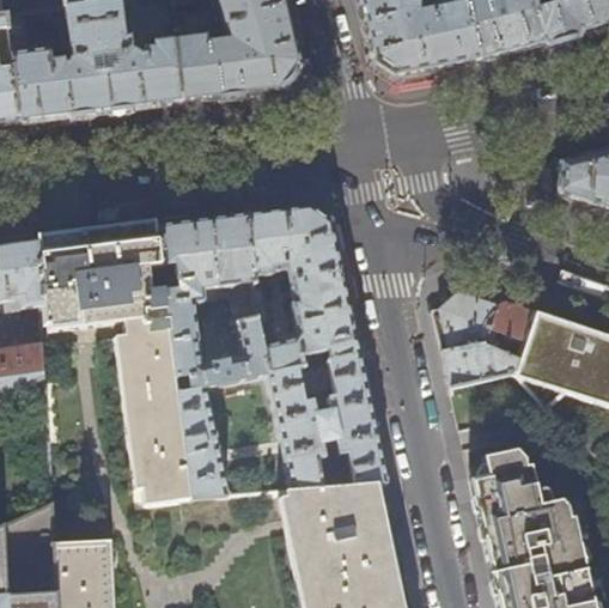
[(64,0),(65,7),(108,1),(108,0),(0,0),(0,14),(1,16),(0,2),(0,0),(64,0)]
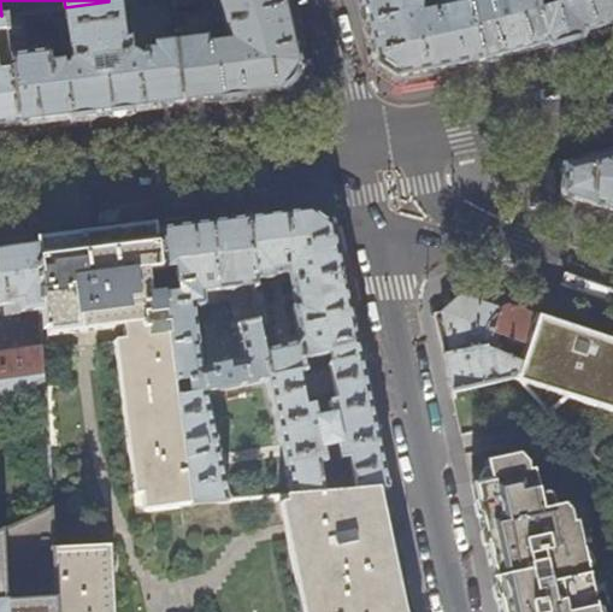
[(108,1),(65,7),(72,54),(69,60),(65,60),(65,56),(52,57),(51,46),(19,51),(18,43),(12,43),(13,65),(21,122),(129,109),(183,101),(176,36),(155,37),(155,43),(146,45),(146,51),(141,51),(135,46),(134,34),(128,34),(124,0),(108,1)]
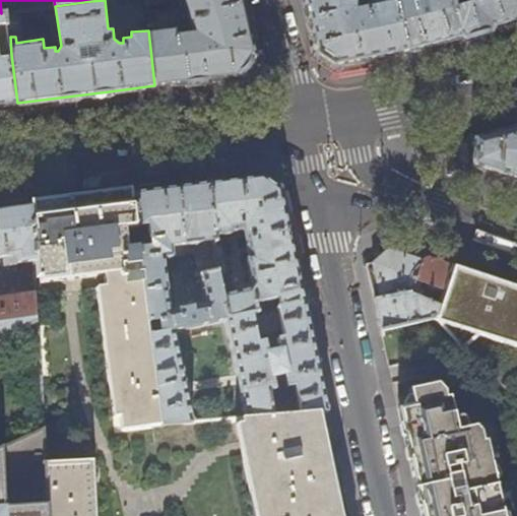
[(185,0),(194,30),(186,31),(182,15),(171,16),(173,26),(148,30),(154,85),(196,80),(239,75),(257,56),(243,0),(185,0)]
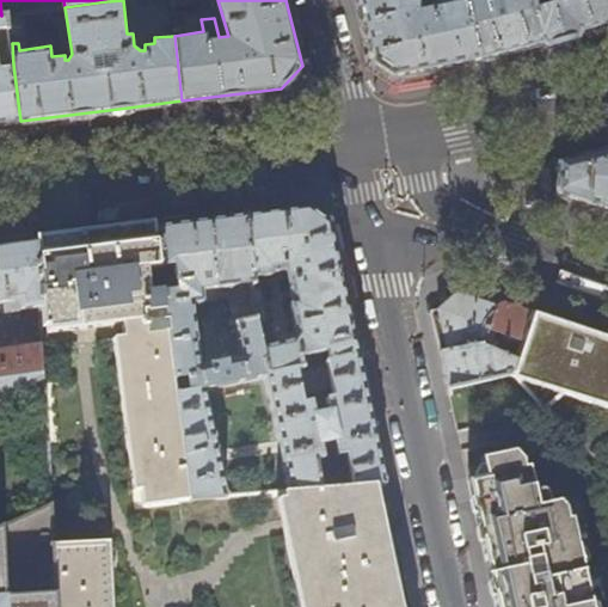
[(480,57),(467,0),(430,0),(429,4),(430,8),(422,10),(421,0),(358,0),(364,23),(374,56),(399,73),(437,66),(480,57)]
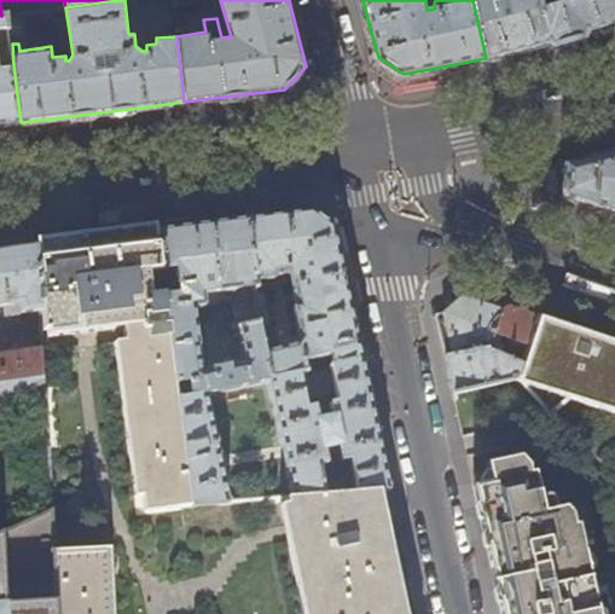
[(473,0),(486,58),(569,36),(614,21),(614,0),(473,0)]
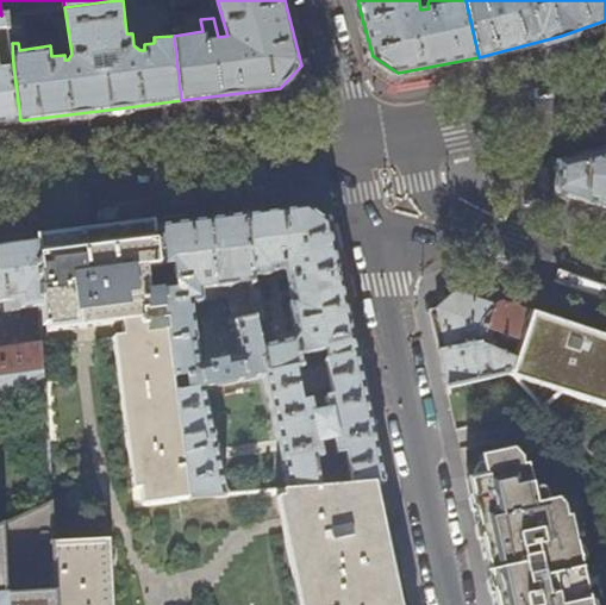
[(1,16),(0,14),(0,123),(20,120),(13,64),(2,67),(0,64),(0,30),(10,29),(8,14),(1,16)]
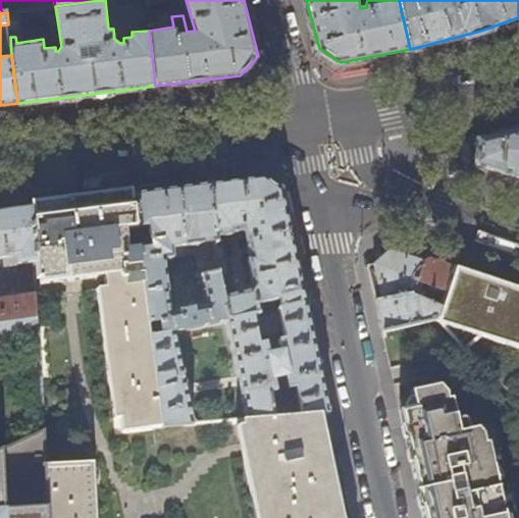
[(518,125),(478,138),(477,162),(518,176),(518,125)]
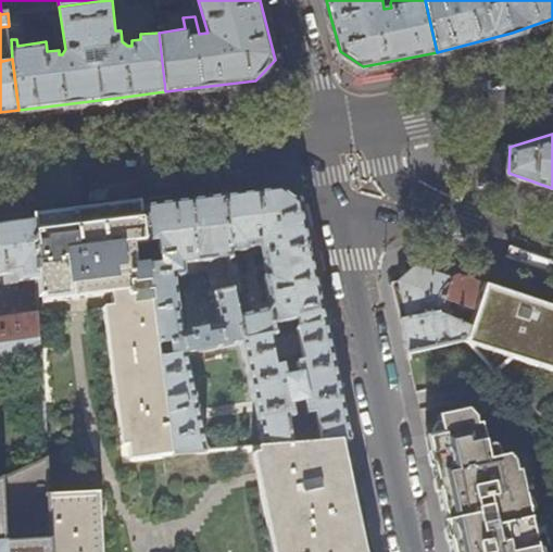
[(508,173),(510,147),(494,148),(493,171),(508,173)]
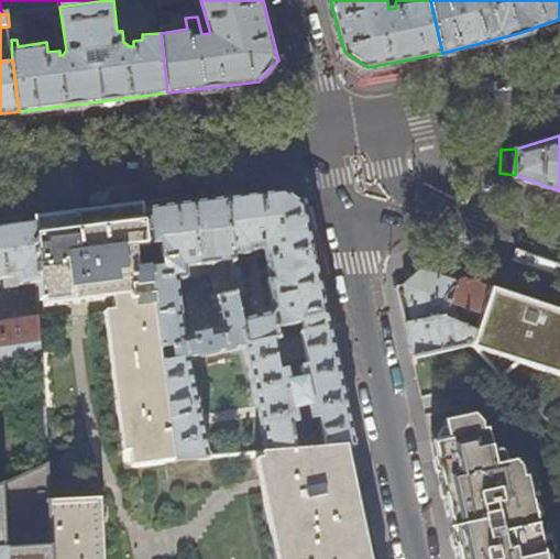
[(318,260),(306,205),(283,188),(253,193),(228,196),(238,265),(232,266),(233,272),(238,293),(251,291),(244,249),(251,248),(251,245),(265,243),(272,275),(268,275),(274,303),(270,310),(242,316),(246,341),(332,325),(318,260)]
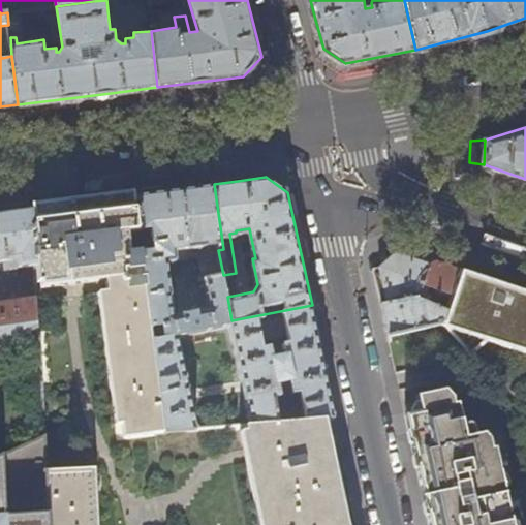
[(223,249),(214,184),(174,189),(136,193),(155,337),(179,332),(229,321),(231,320),(227,297),(223,275),(219,255),(202,258),(209,305),(175,311),(167,259),(187,256),(187,252),(191,252),(191,246),(216,243),(217,250),(218,250),(223,249)]
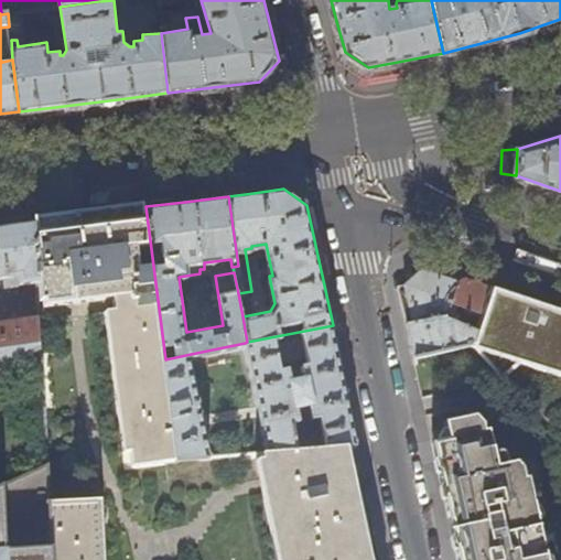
[(165,359),(146,206),(95,213),(77,215),(34,221),(38,264),(39,279),(40,298),(84,292),(114,288),(116,308),(114,308),(135,462),(179,458),(179,455),(165,359)]
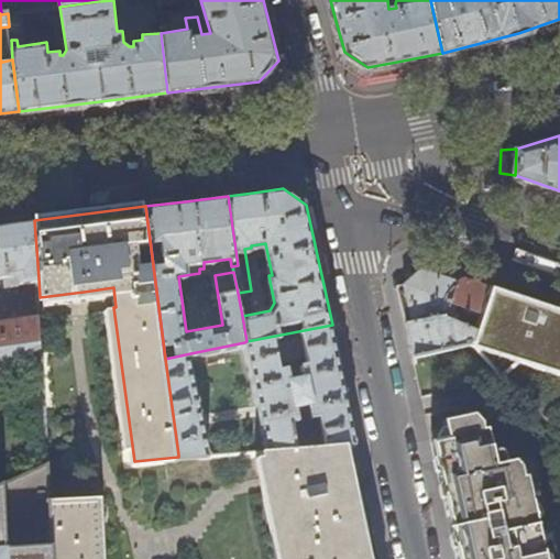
[(37,263),(34,220),(0,225),(0,274),(3,274),(4,282),(39,278),(37,263)]
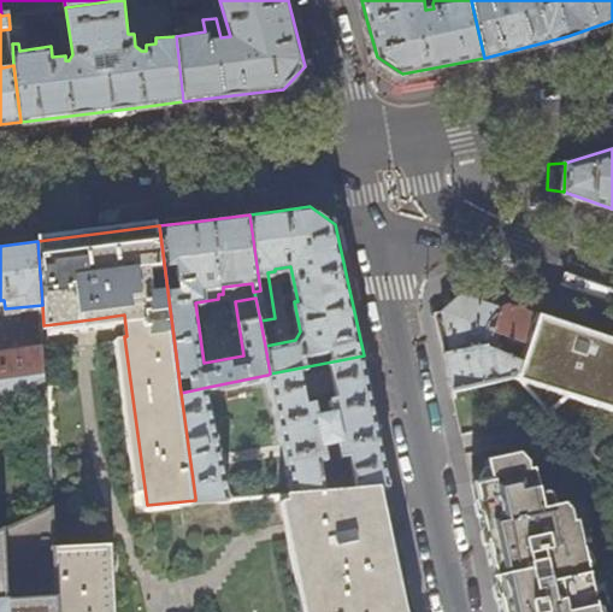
[(526,351),(541,310),(511,300),(507,302),(504,305),(464,290),(444,309),(437,309),(446,346),(454,387),(518,374),(526,351)]
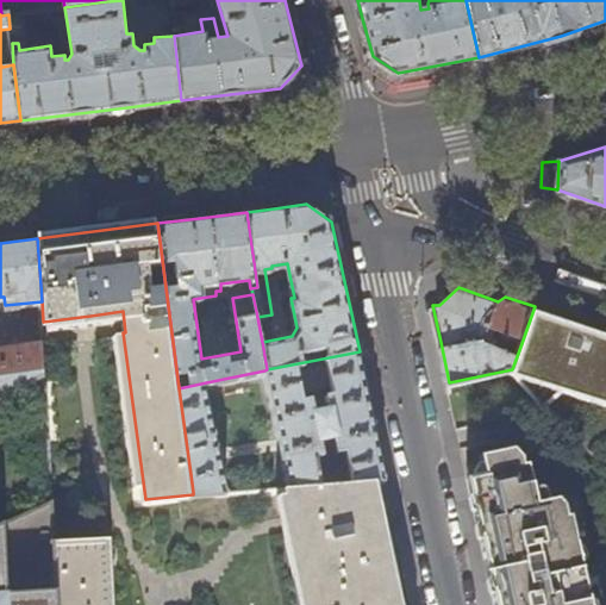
[(605,330),(535,306),(520,347),(512,369),(544,406),(563,390),(605,401),(605,330)]
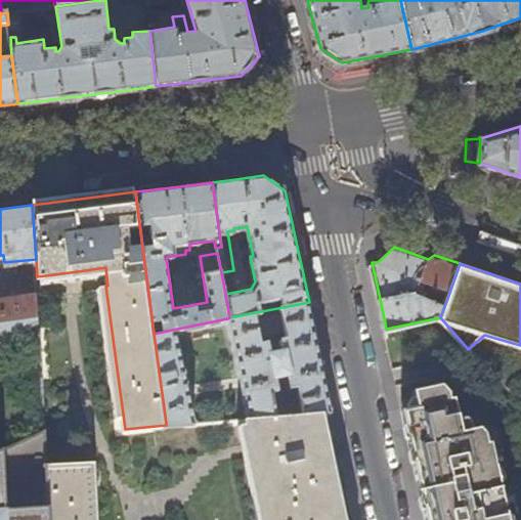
[(0,339),(39,320),(38,293),(0,298),(0,339)]
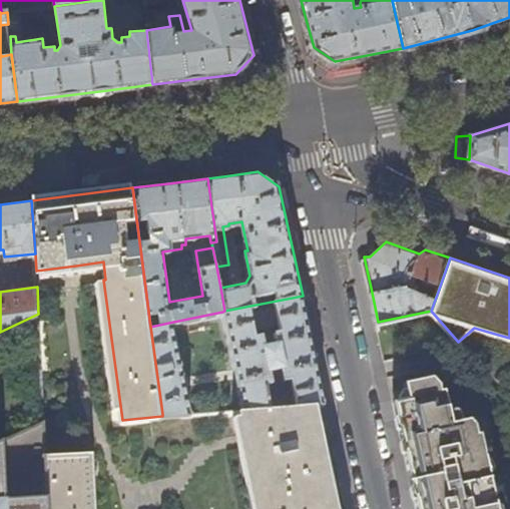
[(292,378),(298,404),(310,403),(326,402),(313,345),(303,296),(224,311),(222,312),(244,408),(272,406),(267,384),(273,382),(271,369),(284,366),(285,373),(280,374),(281,380),(292,378)]
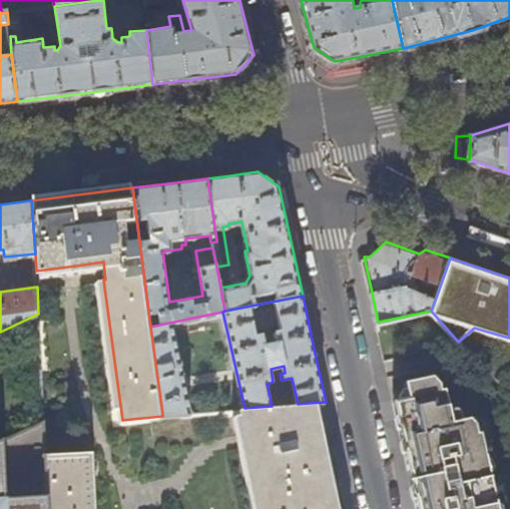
[(192,412),(173,322),(150,327),(162,414),(192,412)]
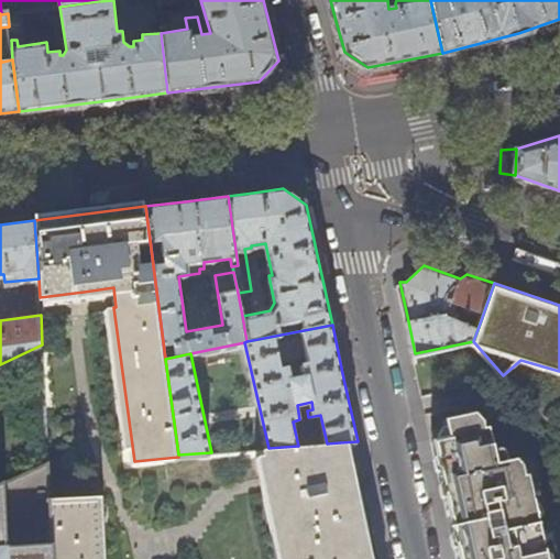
[(547,558),(529,475),(526,475),(524,464),(518,459),(498,463),(486,420),(478,412),(447,419),(451,436),(434,439),(440,467),(460,558),(547,558)]
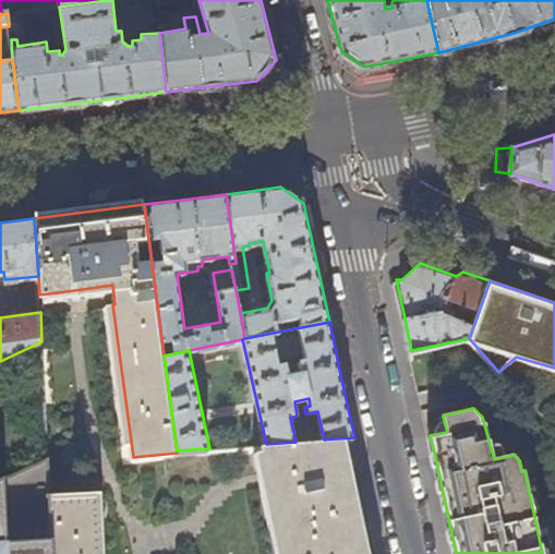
[(362,553),(345,473),(337,438),(324,440),(296,442),(266,444),(260,444),(266,473),(284,553),(362,553)]
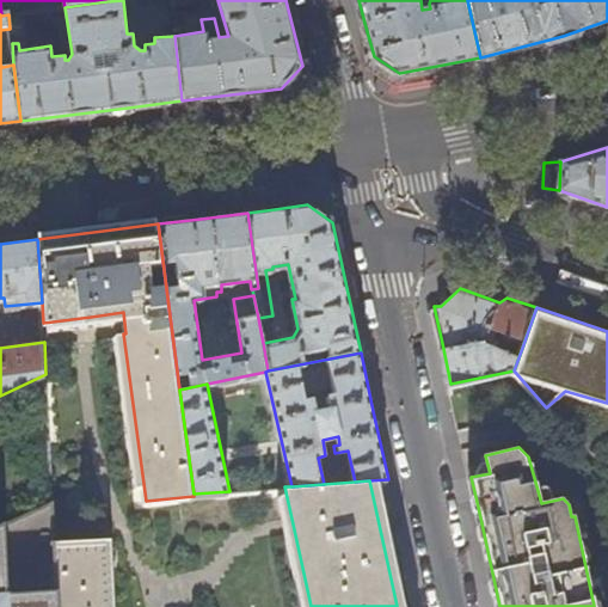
[(57,606),(55,541),(53,498),(0,523),(0,606),(57,606)]
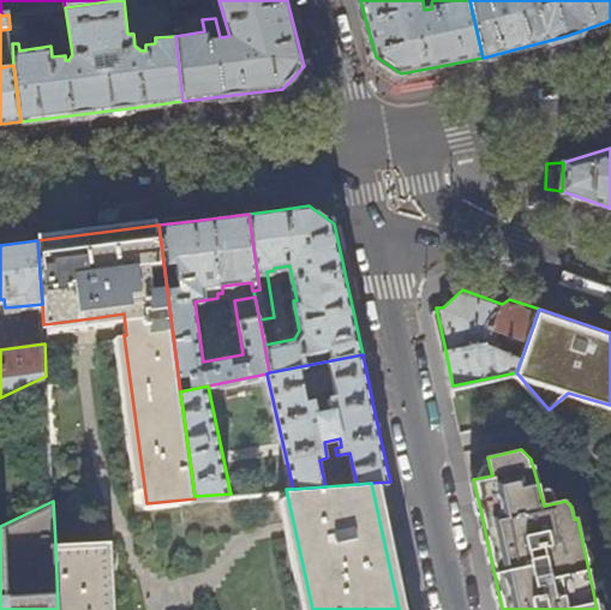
[(107,609),(105,542),(55,544),(58,609),(107,609)]
